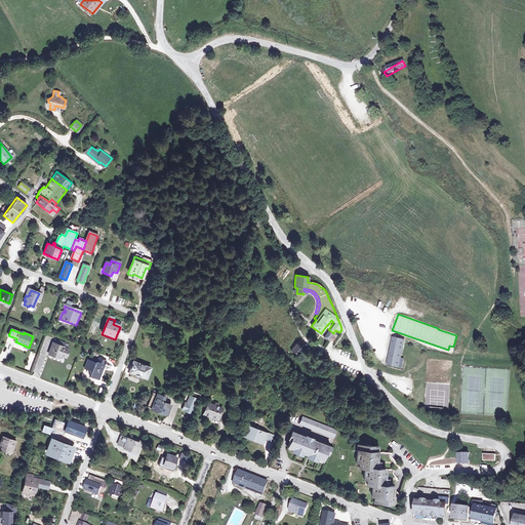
[(333,333),(328,329),(323,337),(328,340),(333,333)]
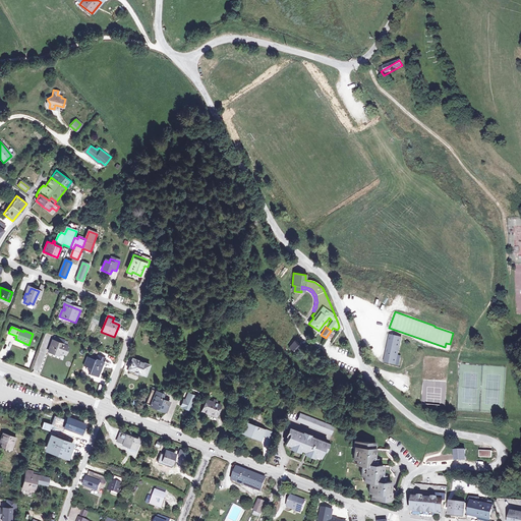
[(401,338),(390,335),(388,347),(399,349),(401,338)]
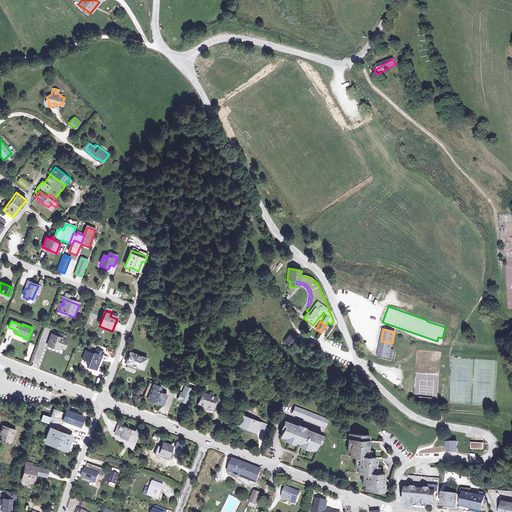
[(48,346),(56,349),(57,347),(59,347),(64,349),(67,342),(62,339),(64,335),(54,332),(53,336),(52,336),(48,346)]
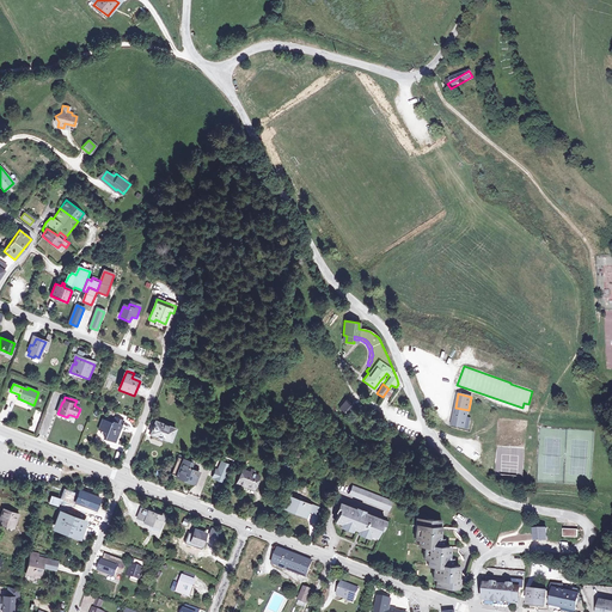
[(355,407),(346,401),(340,409),(348,415),(355,407)]
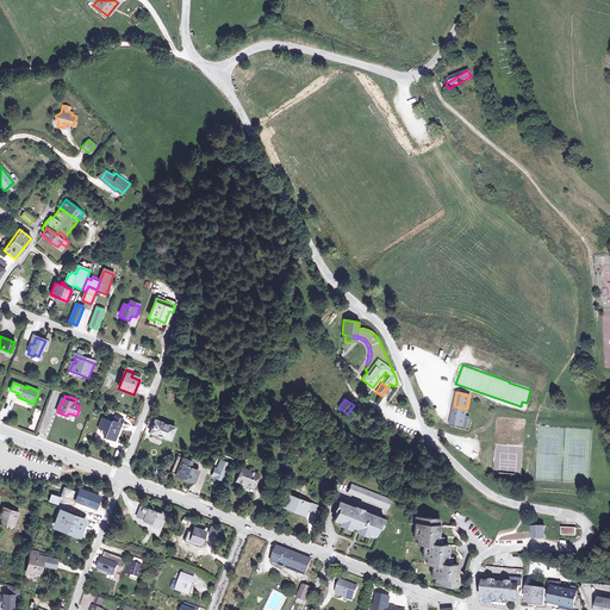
[(467,409),(454,406),(452,417),(454,418),(453,424),(465,427),(466,416),(465,416),(467,409)]
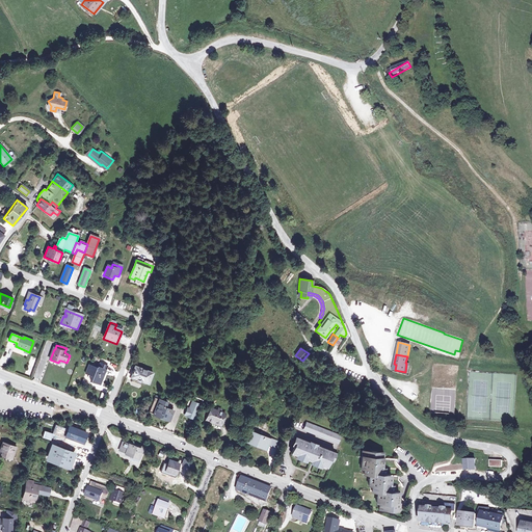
[(100,380),(102,381),(107,367),(100,364),(99,368),(97,368),(97,369),(88,366),(85,375),(91,377),(90,382),(98,386),(100,380)]
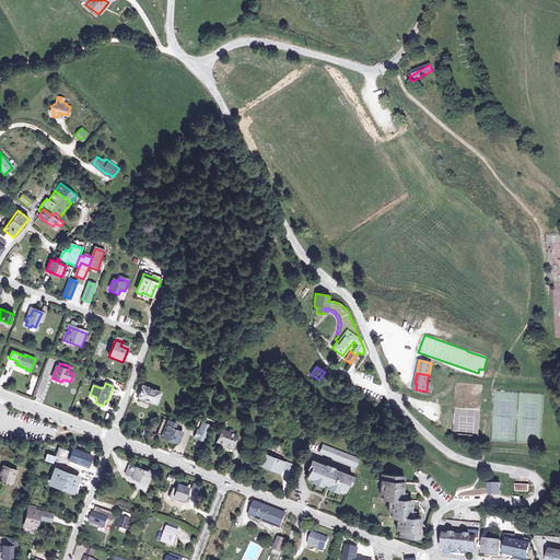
[(161,392),(142,385),(138,396),(140,397),(139,399),(149,404),(150,401),(156,404),(161,392)]
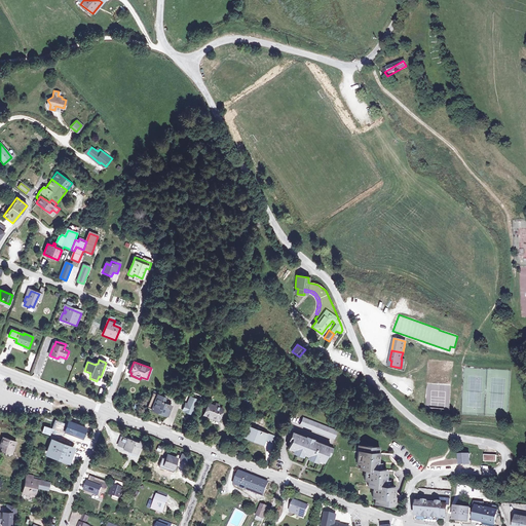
[(166,396),(153,390),(147,407),(167,414),(171,406),(163,403),(166,396)]
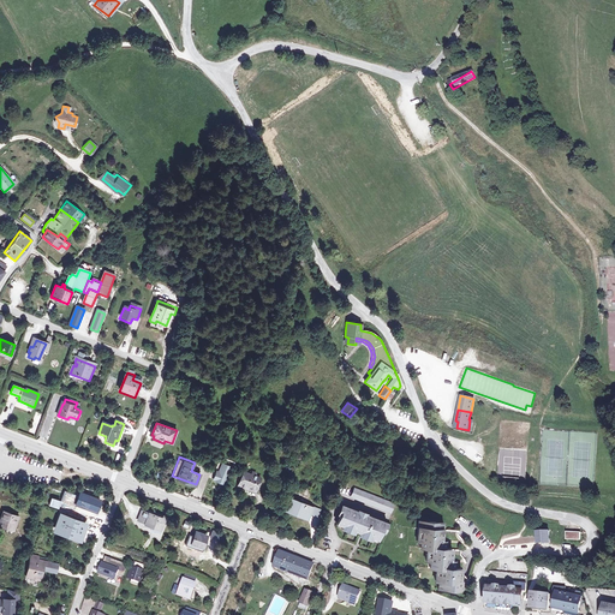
[(230,465),(221,461),(218,471),(216,470),(212,481),(221,484),(230,465)]
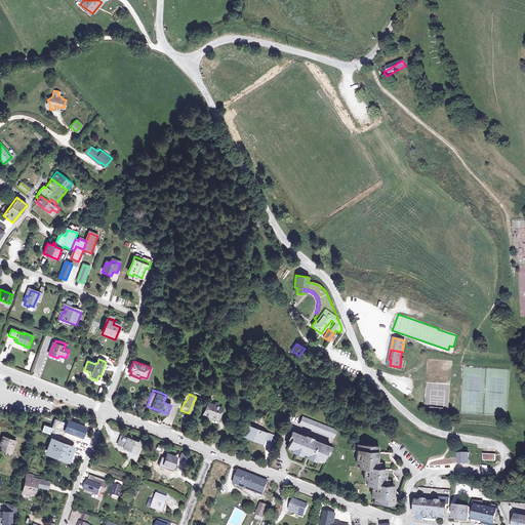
[(213,404),(208,402),(204,413),(217,418),(221,408),(216,406),(217,403),(214,402),(213,404)]
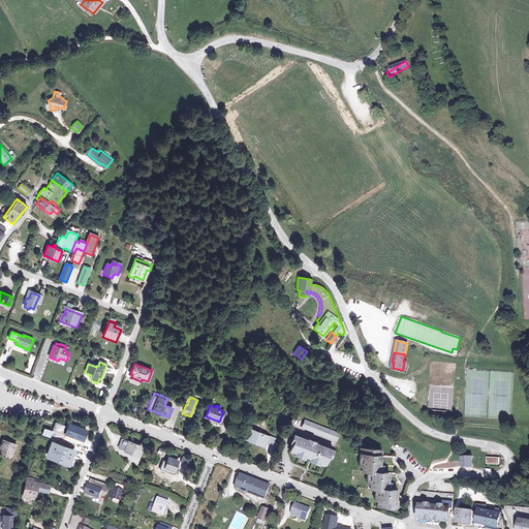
[(338,432),(304,419),(301,428),(335,440),(338,432)]
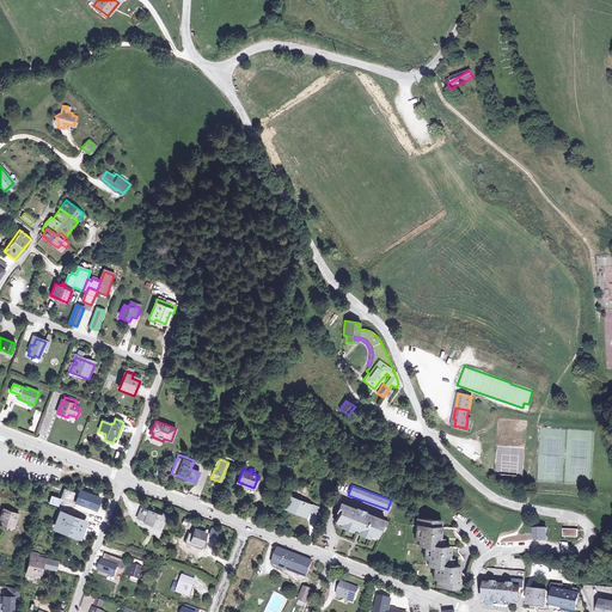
[(291,497),(287,505),(286,508),(305,515),(306,512),(307,510),(317,514),(319,507),(310,503),(308,505),(291,497)]
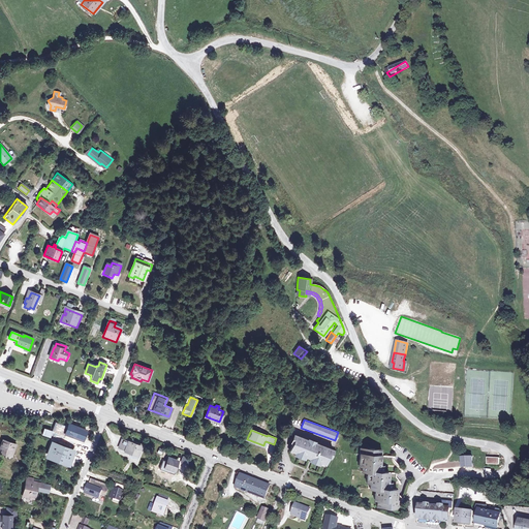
[(330,448),(294,435),(289,450),(324,464),(330,448)]
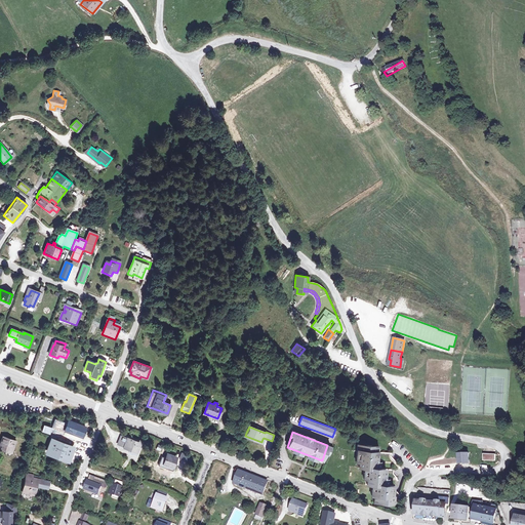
[(8,440),(4,438),(0,447),(10,452),(14,442),(10,440),(11,436),(10,435),(8,440)]
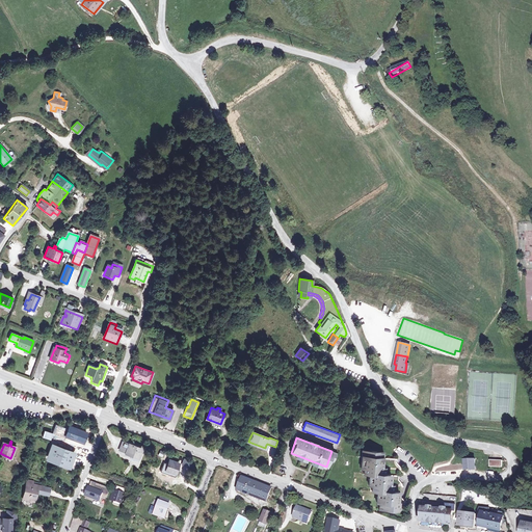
[(128,450),(127,453),(138,458),(141,450),(123,442),(121,448),(128,450)]
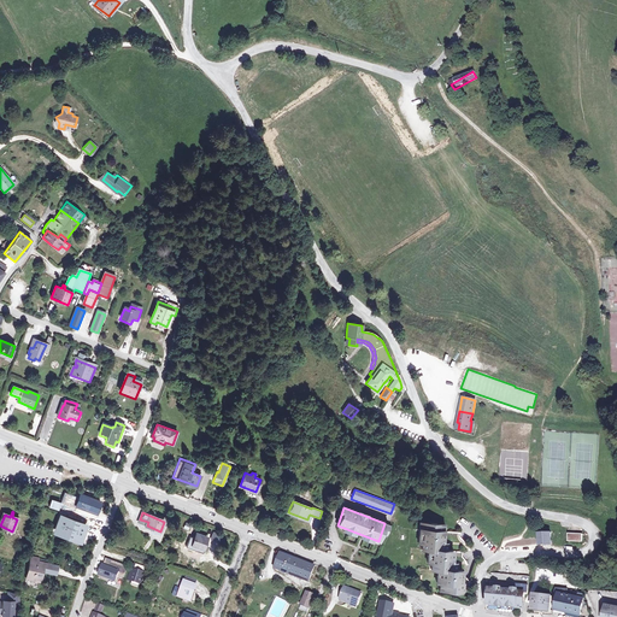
[(90,526),(62,516),(54,535),(83,545),(90,526)]
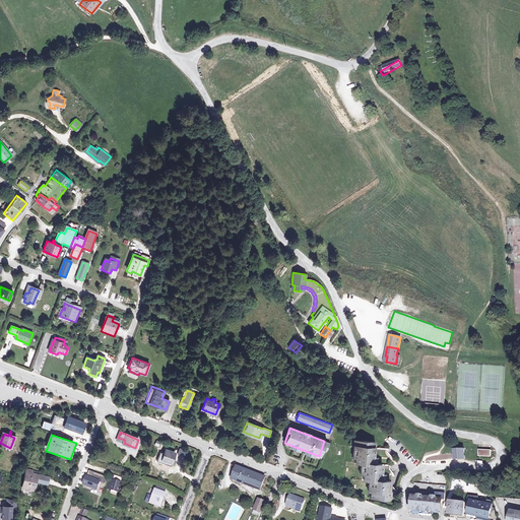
[(361,464),(390,466),(390,458),(388,454),(388,451),(372,449),(372,444),(354,442),(353,451),(353,457),(355,457),(355,463),(361,464)]
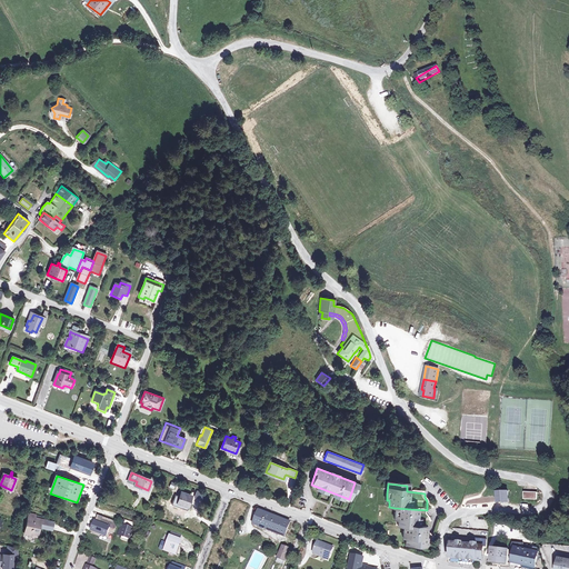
[(203,492),(196,489),(193,496),(201,499),(203,492)]
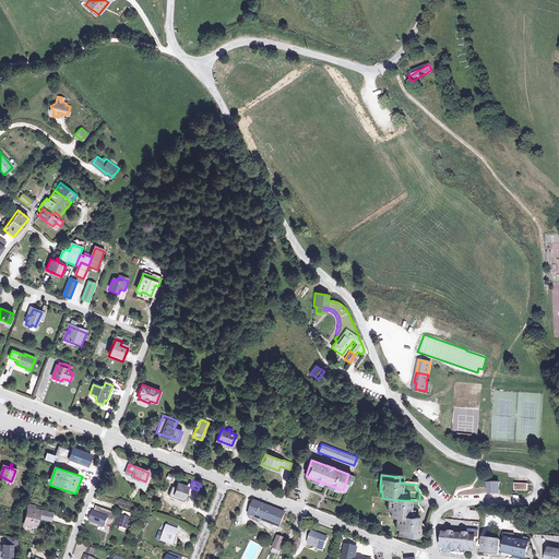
[(499,483),(487,484),(487,494),(499,492),(499,483)]
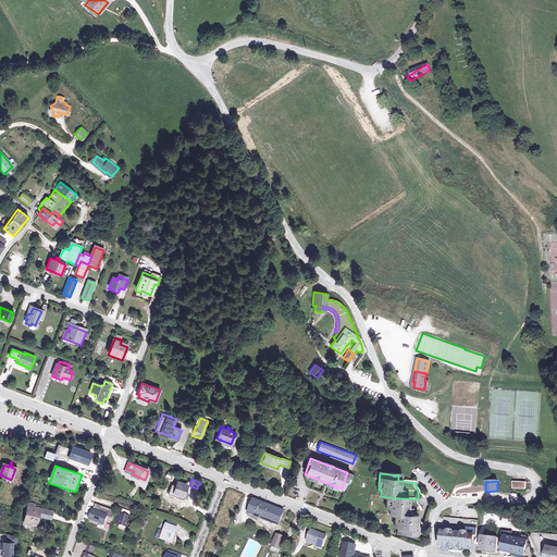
[(186,485),(177,482),(173,495),(180,498),(182,497),(186,485)]
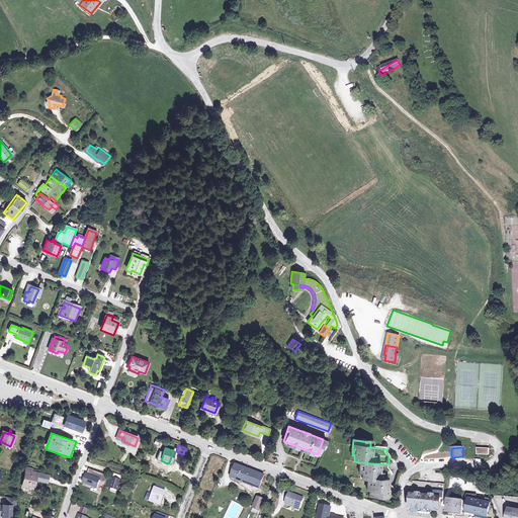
[(389,468),(389,464),(359,462),(359,467),(359,473),(361,473),(361,479),(367,479),(366,484),(366,489),(372,490),(372,496),(392,497),(393,489),(390,485),(391,472),(389,468)]
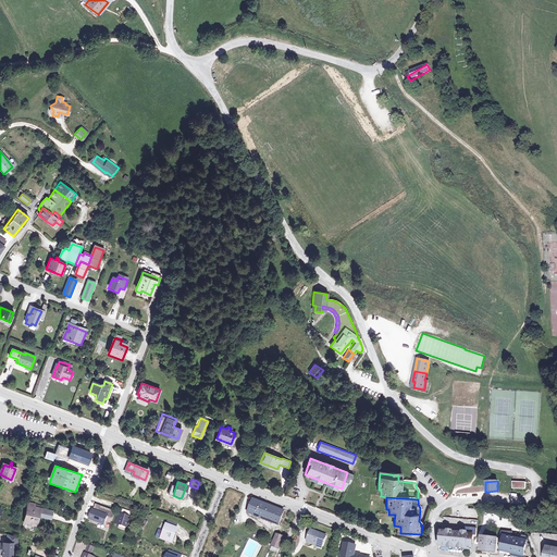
[(279,525),(284,512),(255,500),(249,512),(279,525)]
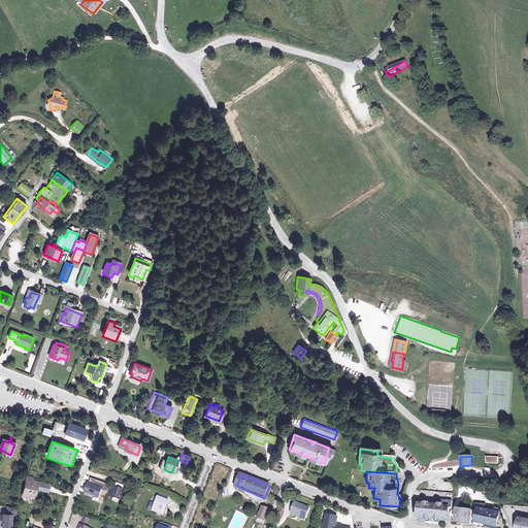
[(34,499),(35,496),(37,490),(37,487),(39,487),(40,483),(40,481),(33,479),(27,476),(23,495),(29,496),(29,497),(34,499)]
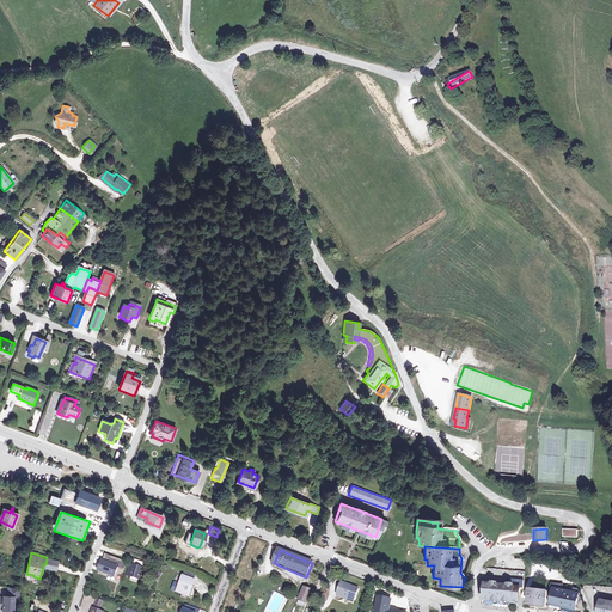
[(43,564),(43,568),(55,570),(57,563),(47,560),(46,564),(43,564)]
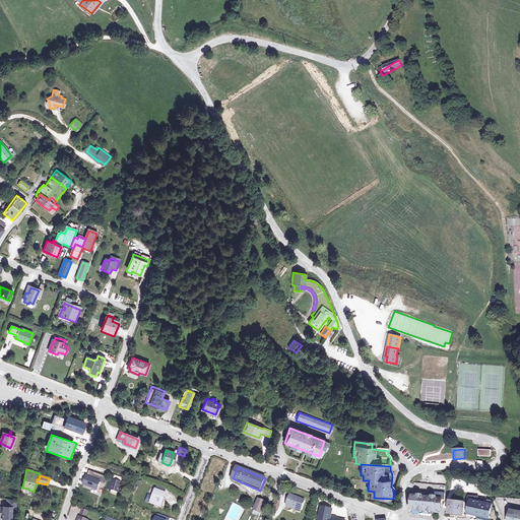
[(445,500),(446,493),(447,486),(445,485),(415,482),(412,508),(440,512),(442,500),(443,500),(445,500)]
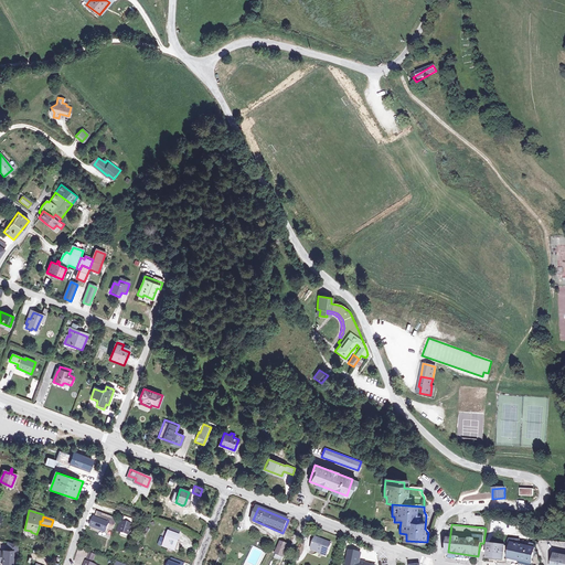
[(169,548),(169,547),(174,550),(179,536),(169,533),(164,547),(169,548)]
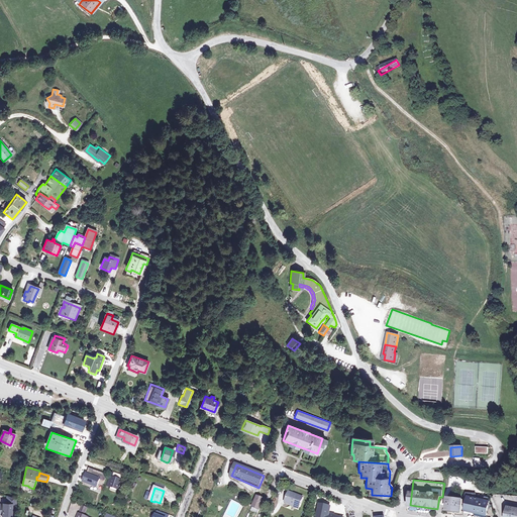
[(302,497),(288,492),(285,502),(295,505),(294,506),(298,508),(302,497)]
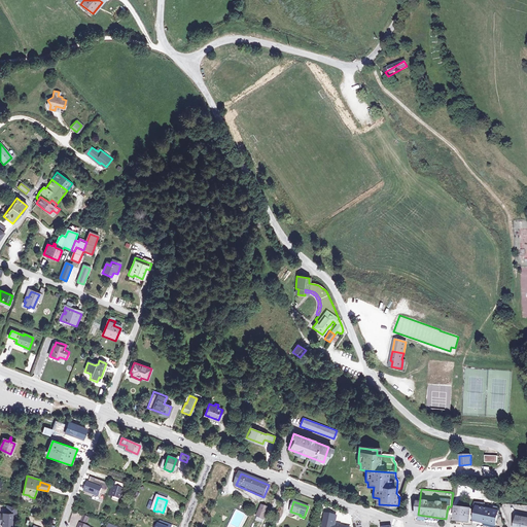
[(485,504),(476,502),(475,506),(478,506),(473,521),(496,526),(499,512),(498,512),(498,508),(498,507),(494,506),(494,508),(491,508),(491,510),(484,508),(485,504)]
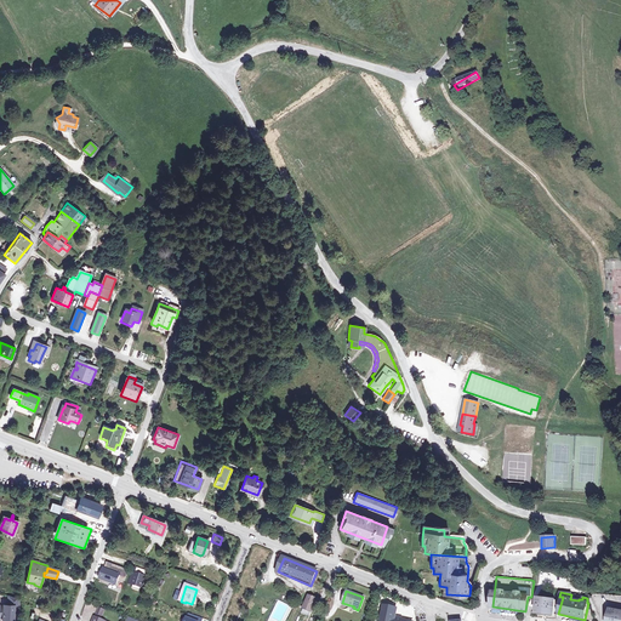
[(312,613),(318,599),(308,596),(303,609),(312,613)]
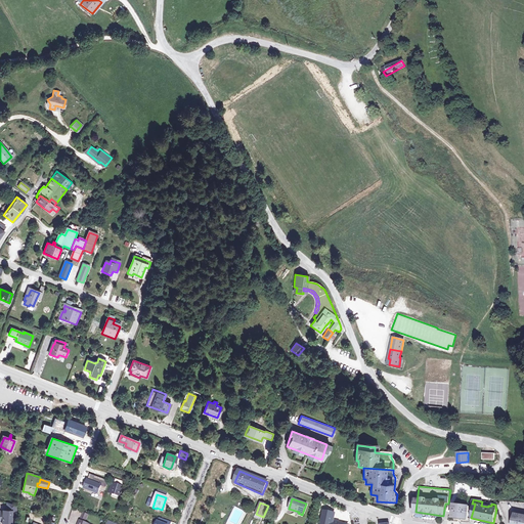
[(467,505),(450,503),(448,517),(466,519),(467,505)]
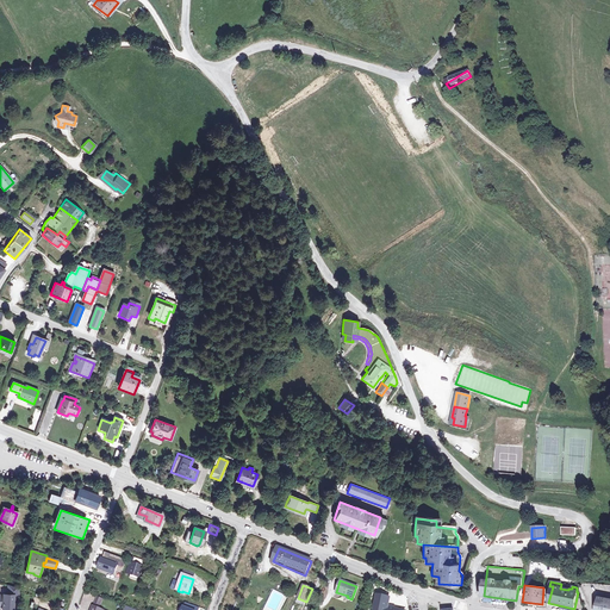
[(19,596),(19,590),(8,586),(8,595),(7,595),(6,596),(0,596),(0,607),(2,608),(1,609),(12,609),(13,596),(19,596)]
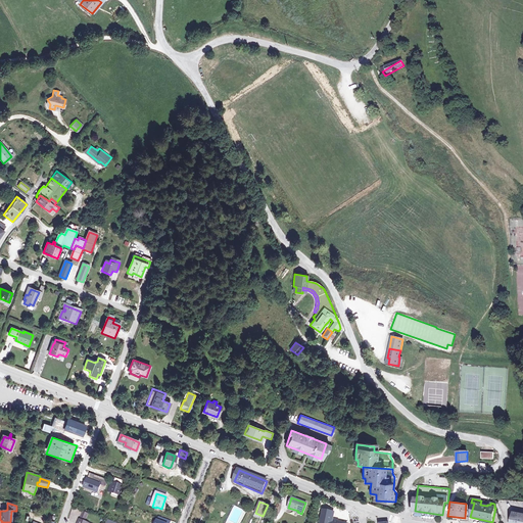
[(320,522),(331,522),(334,514),(324,511),(320,522)]
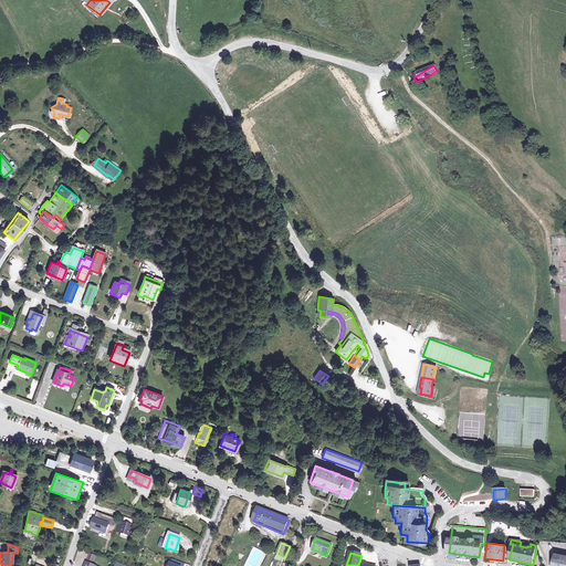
[(565,565),(565,556),(556,555),(553,565),(565,565)]
